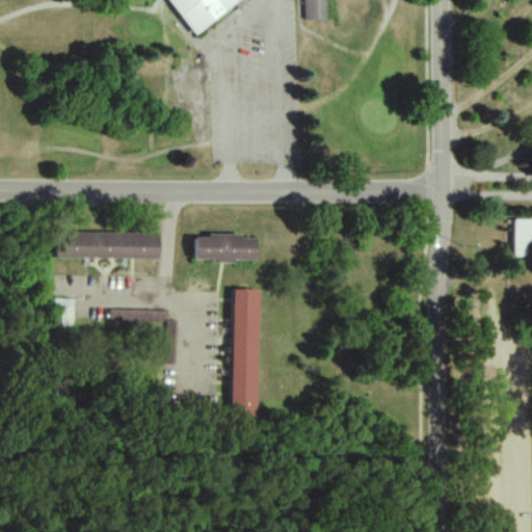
[(150,0),(149,1),(183,43),(234,0),(150,0)]
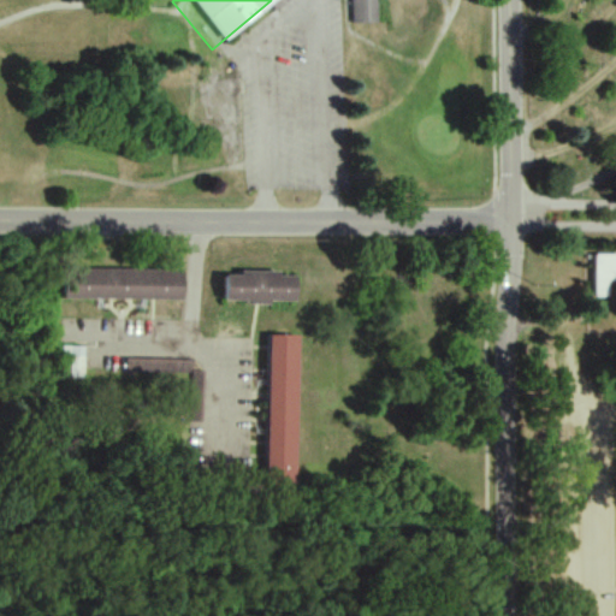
[(375,0),(350,0),(351,15),(377,13),(375,0)]
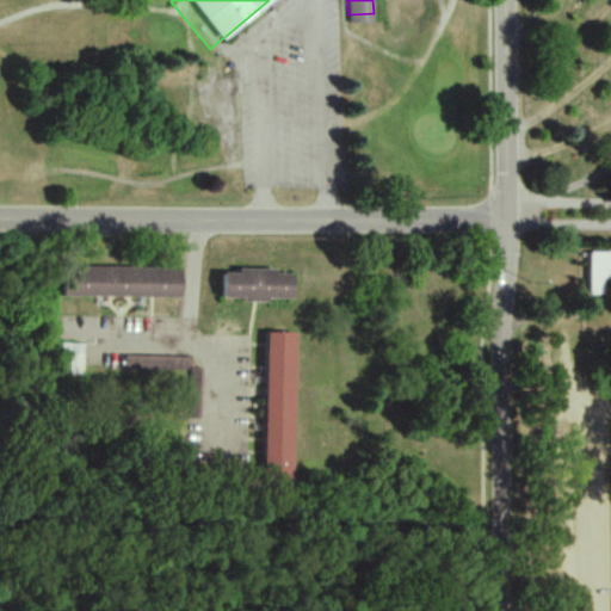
[(610,251),(590,252),(590,295),(605,295),(605,279),(610,278),(610,251)]
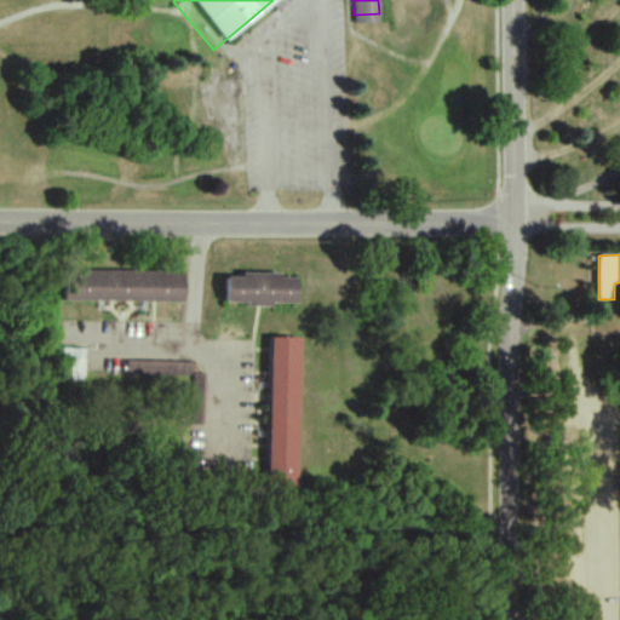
[(185,271),(63,270),(63,300),(185,302),(185,271)]
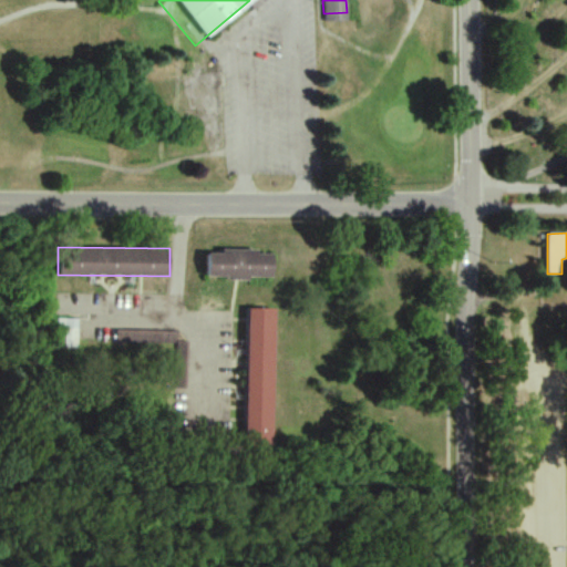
[(207,278),(272,279),(272,250),(207,249),(207,278)]
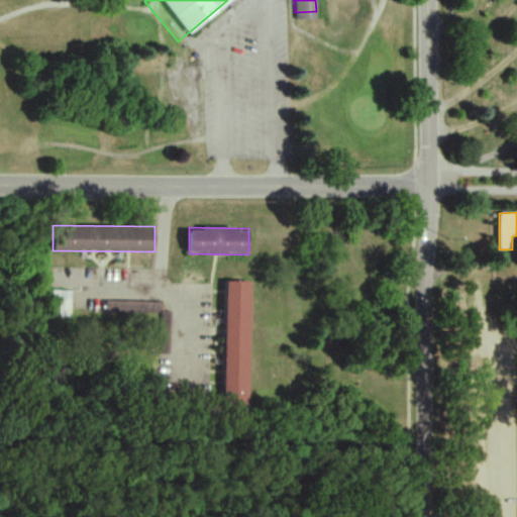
[(251,282),(226,281),(224,406),(250,406),(251,282)]
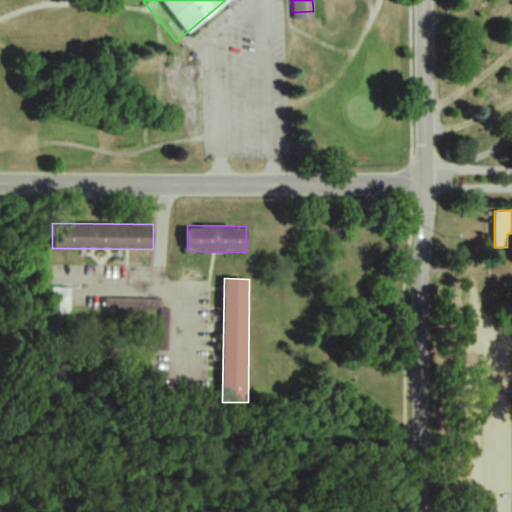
[(55,314),(70,314),(70,288),(55,288),(55,314)]
